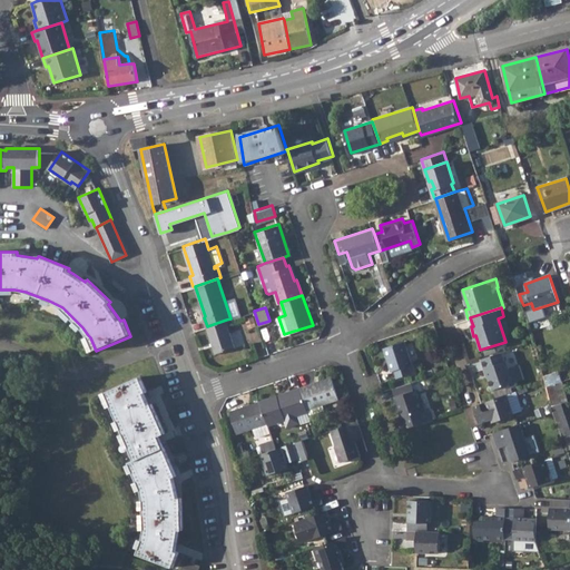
[(226,320),(207,326),(215,352),(235,346),(226,320)]
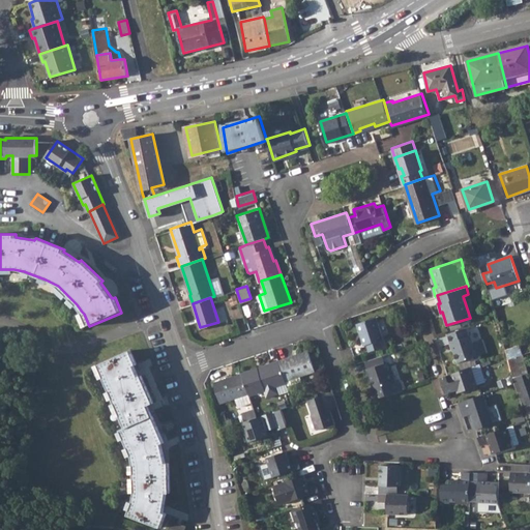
[(376,317),(357,323),(363,344),(366,343),(369,350),(383,346),(381,337),(383,337),(376,317)]
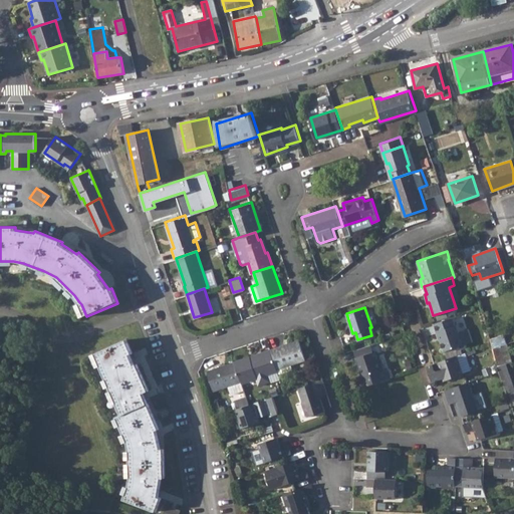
[(453,316),(434,322),(438,334),(440,334),(442,338),(440,338),(445,349),(454,346),(473,341),(469,328),(459,331),(457,323),(456,324),(453,316)]
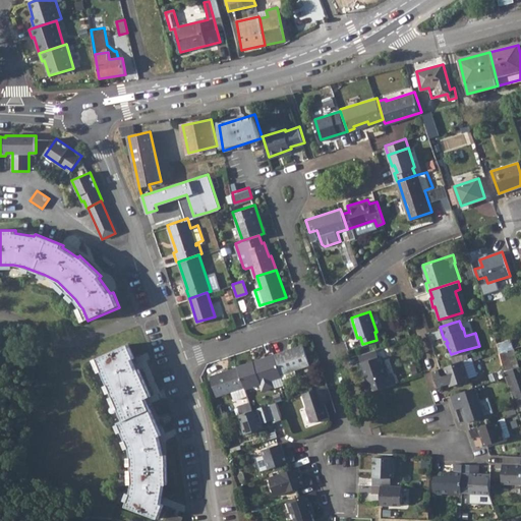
[(129,344),(98,358),(125,420),(119,422),(129,446),(132,457),(133,481),(132,485),(131,493),(127,506),(159,518),(164,504),(162,503),(164,483),(168,483),(166,455),(164,455),(161,442),(159,436),(162,435),(147,398),(152,396),(140,368),(137,369),(132,359),(135,357),(129,344)]
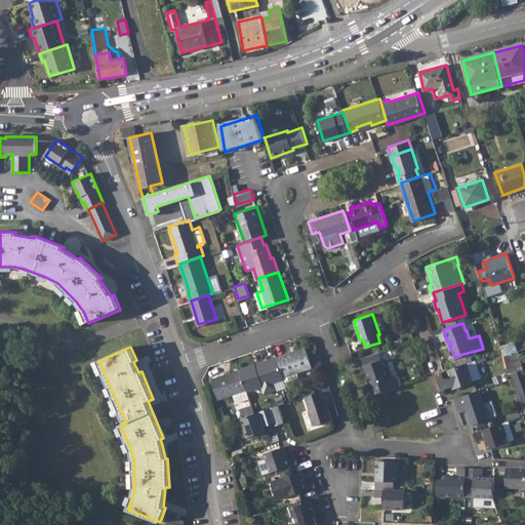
[(306,347),(276,356),(283,375),(312,365),(306,347)]
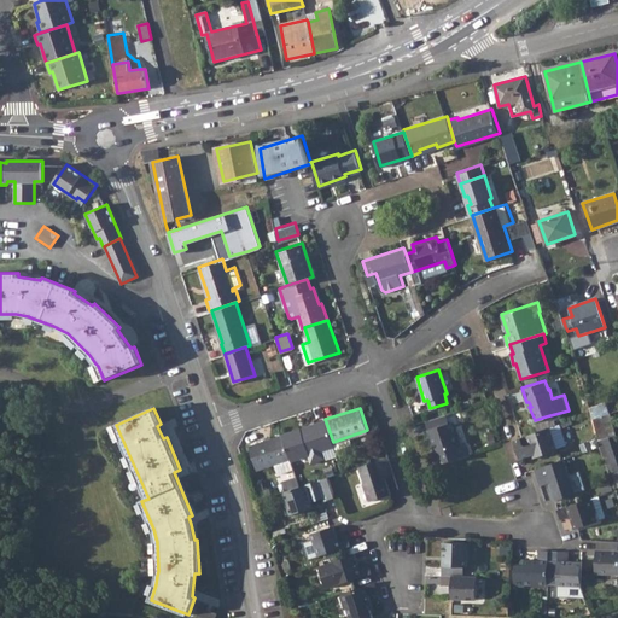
[(617,409),(593,419),(598,438),(599,438),(608,436),(617,435),(612,419),(617,417),(617,409)]
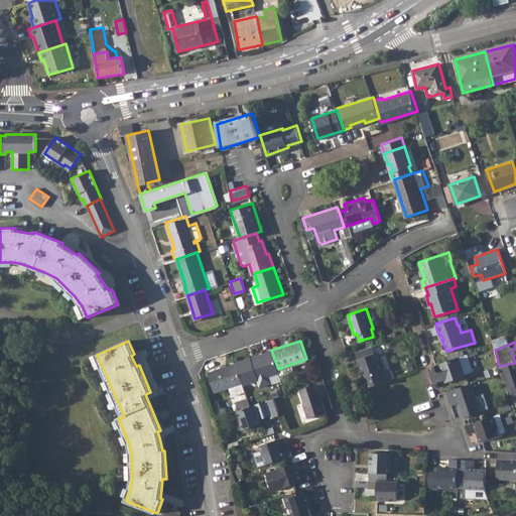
[(372,345),(356,351),(358,357),(357,358),(366,386),(393,378),(391,371),(388,369),(387,369),(383,370),(376,351),(374,352),(372,345)]
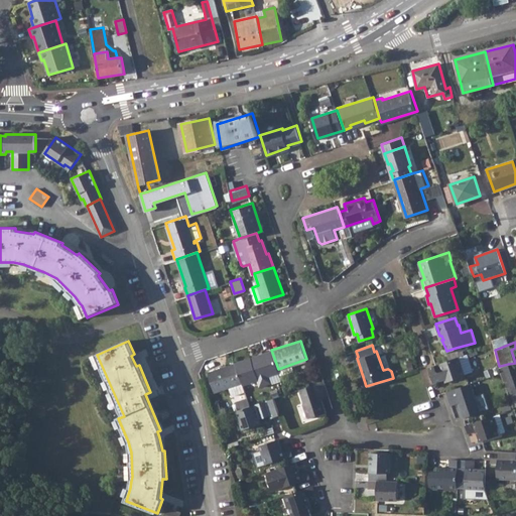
[(446,351),(448,360),(459,356),(456,348),(446,351)]
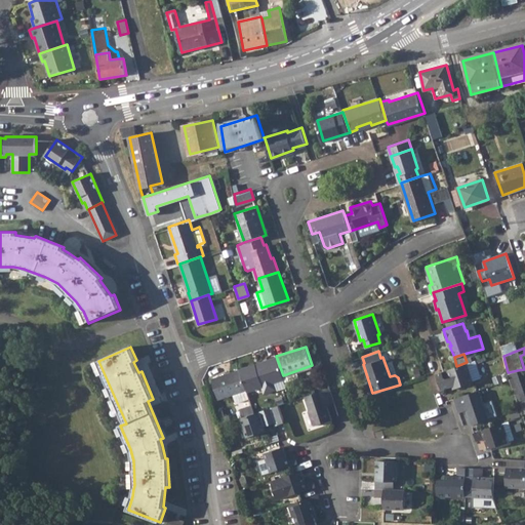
[(255,363),(240,368),(247,389),(247,390),(261,385),(264,392),(277,388),(274,380),(283,377),(283,375),(276,356),(267,359),(267,360),(255,364),(255,363)]
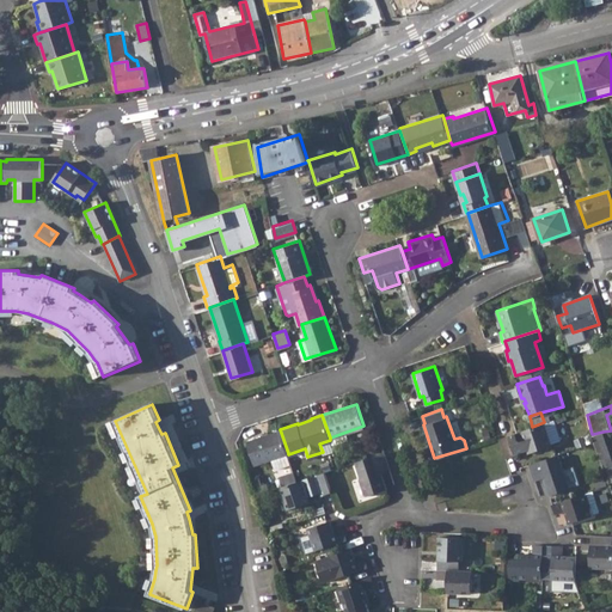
[(561,440),(554,420),(544,422),(532,427),(521,430),(516,432),(508,434),(502,436),(500,438),(506,457),(514,454),(527,450),(528,452),(551,445),(550,444),(561,440)]
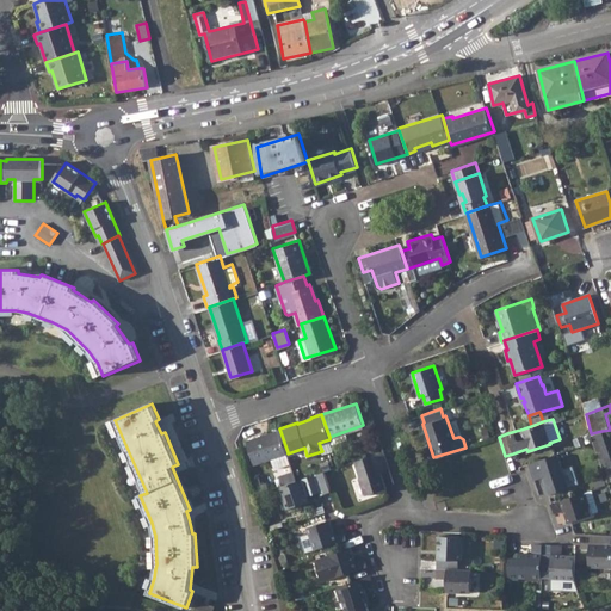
[(279,429),(247,439),(255,463),(272,457),(275,467),(290,462),(288,454),(288,452),(279,429)]
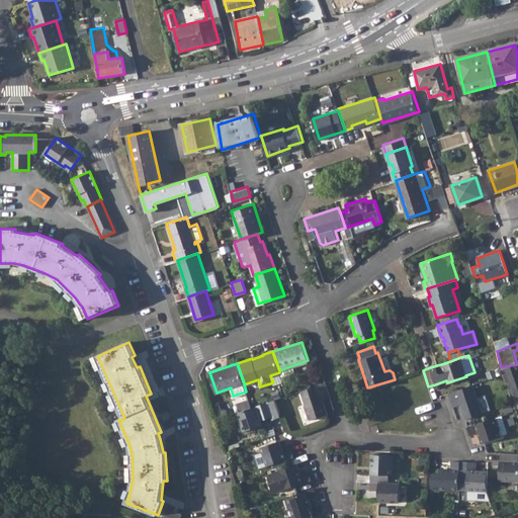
[(510,365),(502,367),(512,396),(517,394),(517,387),(515,380),(510,365)]
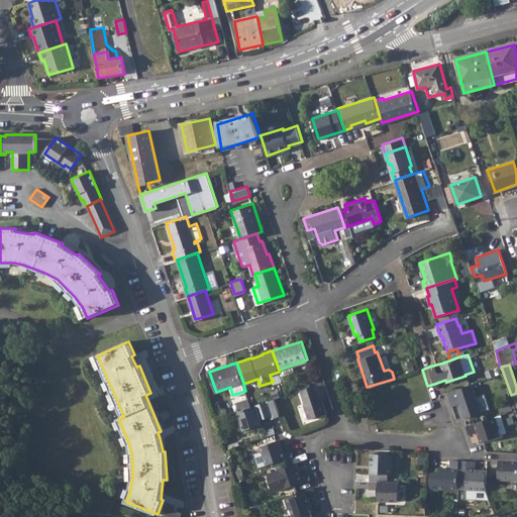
[(324,381),(299,389),(309,417),(326,411),(321,397),(329,394),(324,381)]
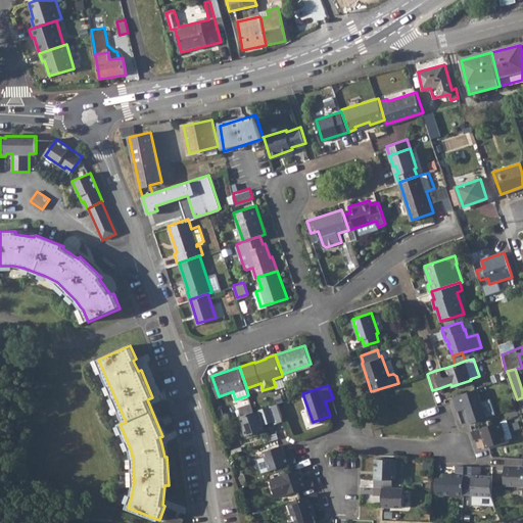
[(476,388),(452,396),(457,411),(464,408),(468,423),(486,417),(485,416),(494,413),(489,398),(481,401),(476,388)]
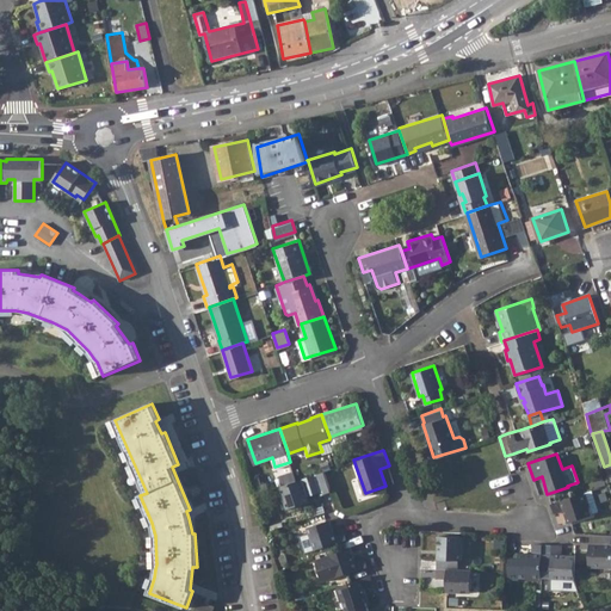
[(325,469),(315,473),(321,492),(331,489),(325,469)]
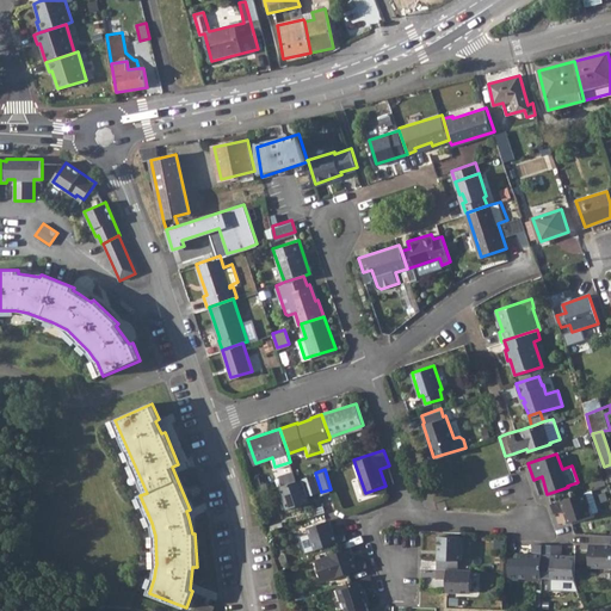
[(294,470),(278,476),(281,483),(296,479),(294,470)]
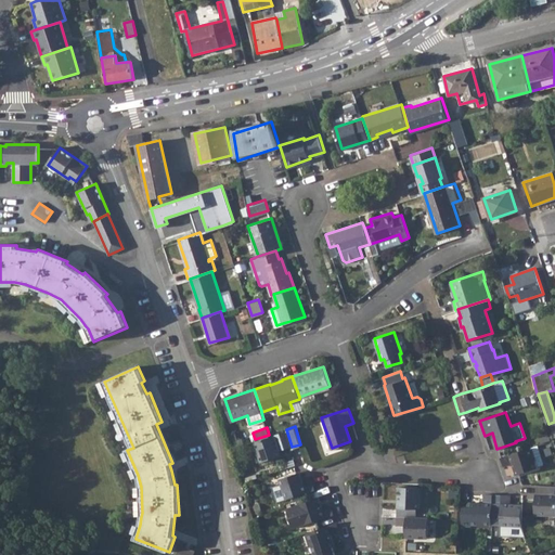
[(255,439),(254,440),(260,460),(281,453),(274,433),(269,435),(255,439)]
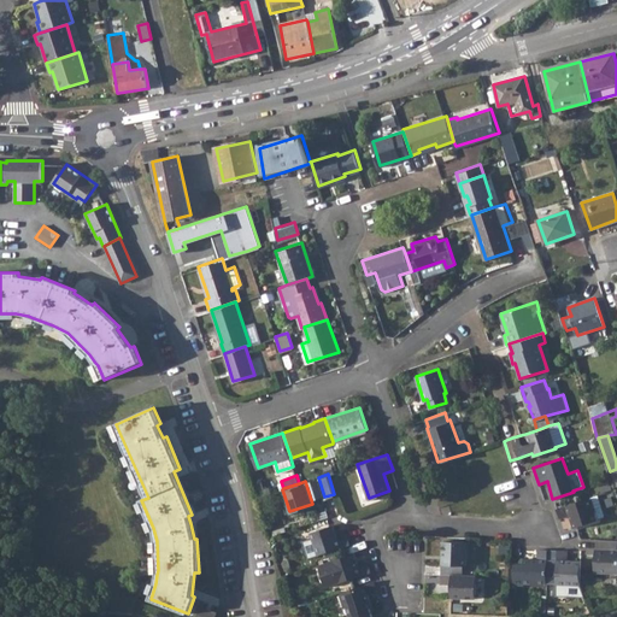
[(598,493),(556,507),(558,517),(568,513),(573,527),(595,518),(604,515),(598,493)]
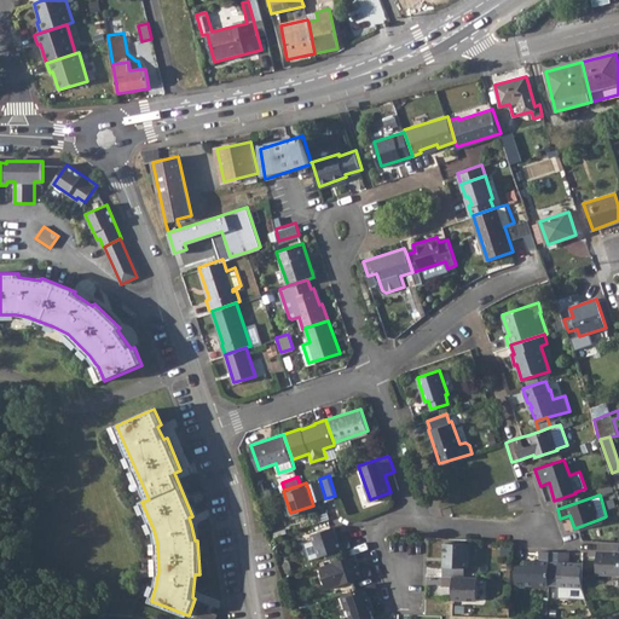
[(312,532),(319,555),(351,545),(348,534),(339,537),(335,525),(312,532)]
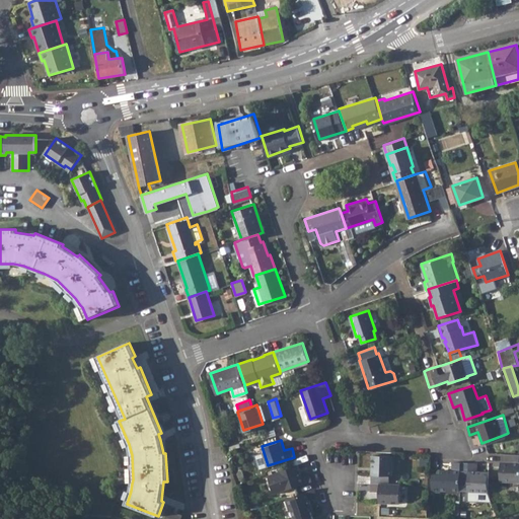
[(371,473),(370,480),(388,482),(388,474),(390,474),(391,454),(371,453),(370,473),(371,473)]
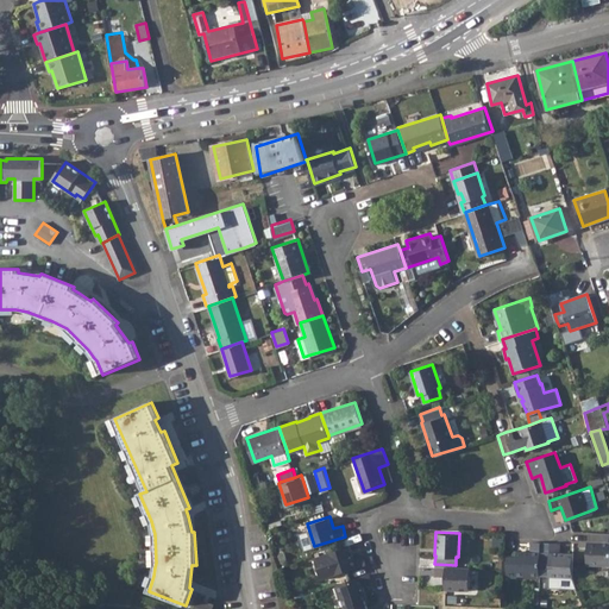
[(608,532),(588,532),(588,540),(586,540),(585,564),(608,564),(608,541),(608,542),(608,532)]
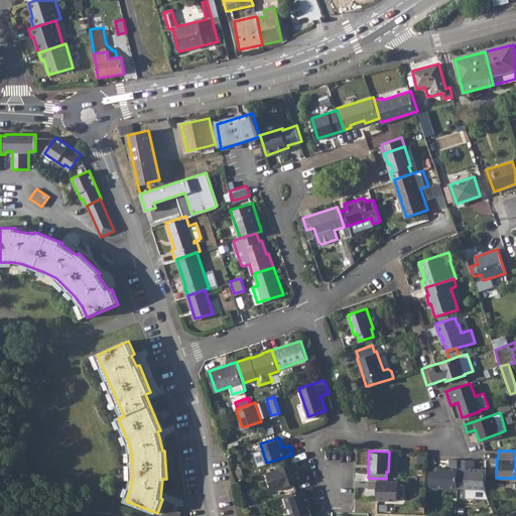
[(429,470),(428,489),(435,489),(435,487),(456,488),(456,487),(458,460),(448,459),(447,467),(437,467),(436,471),(429,470)]
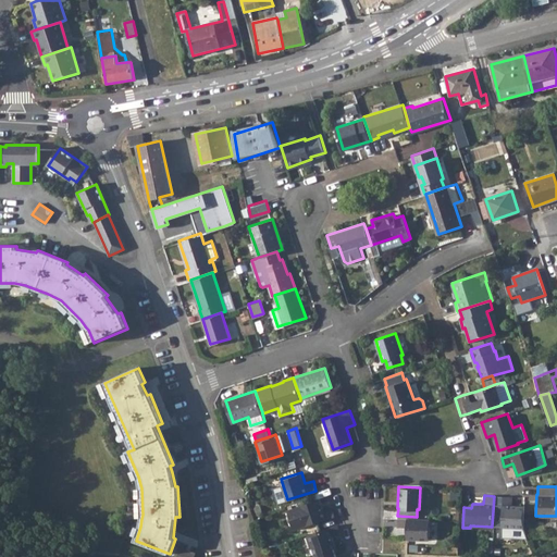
[(500,525),(502,496),(494,496),(492,525),(500,525)]
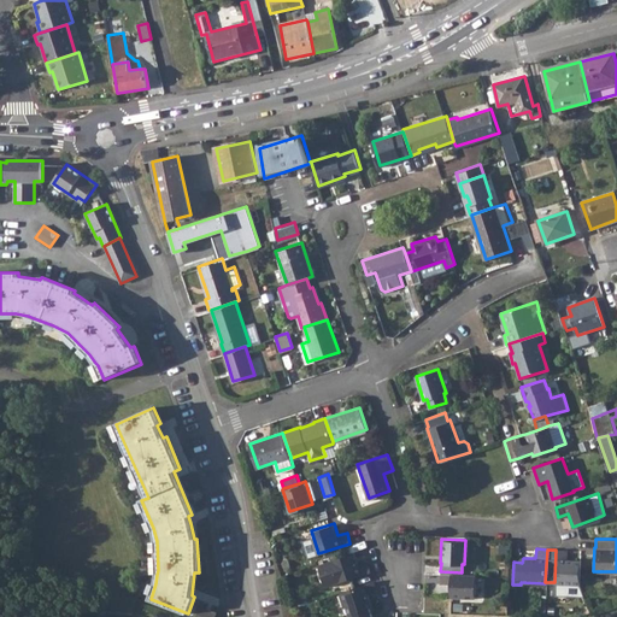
[(554,583),(579,585),(580,560),(566,560),(566,551),(556,550),(554,582),(554,583)]
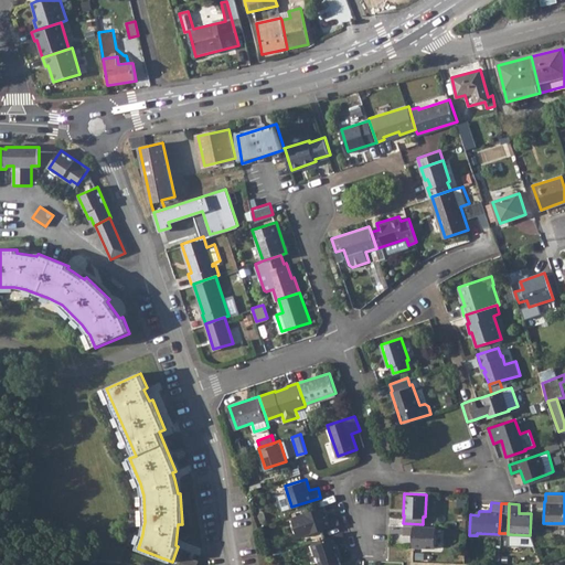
[(340,523),(337,514),(328,518),(323,504),(291,515),(299,536),(340,523)]
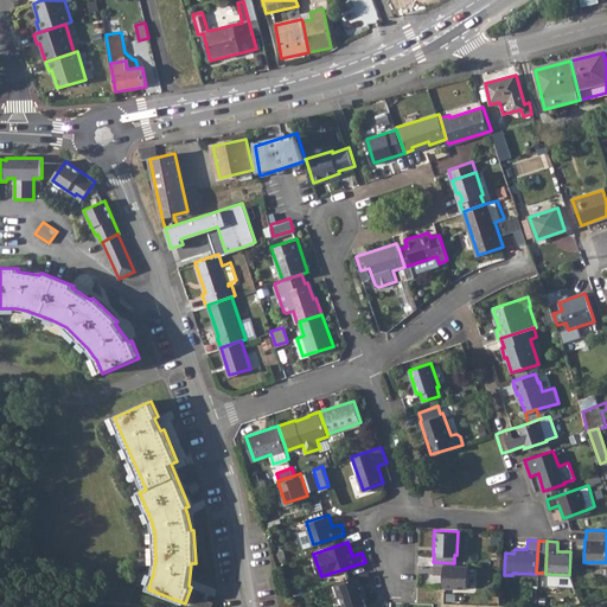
[(454,563),(433,562),(433,573),(442,573),(442,586),(466,588),(467,564),(454,563)]
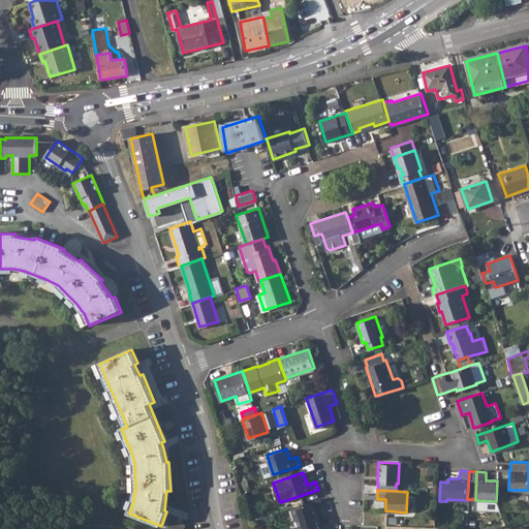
[(320,497),(292,506),(300,528),(314,528),(318,527),(315,520),(318,519),(315,507),(322,504),(320,497)]
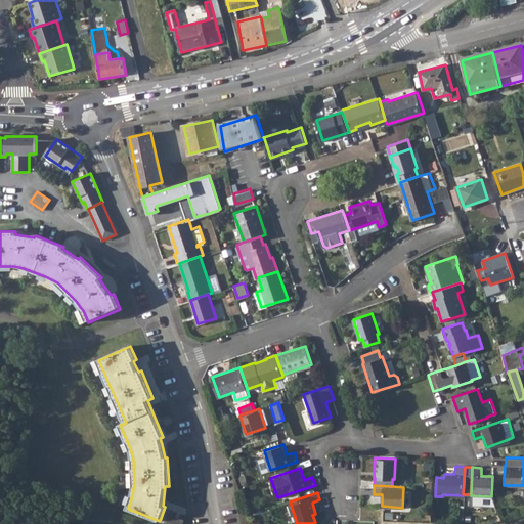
[(171,514),(167,523),(182,523),(184,519),(171,514)]
